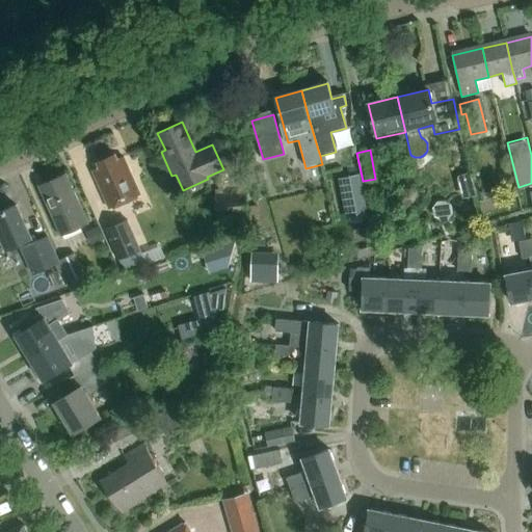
[(110,210),(140,195),(123,158),(117,160),(115,156),(112,157),(109,155),(101,159),(100,162),(98,163),(100,168),(92,171),(110,210)]
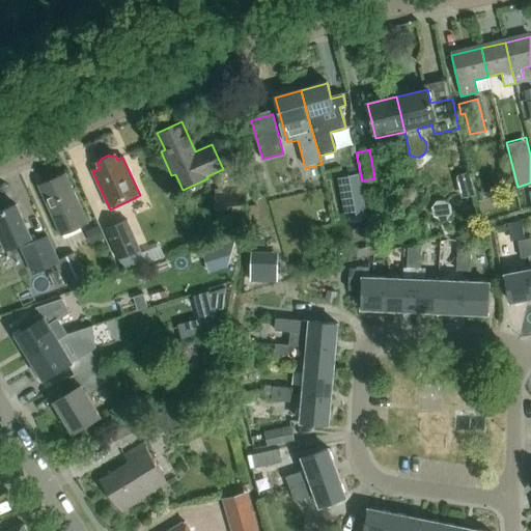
[(61,234),(88,223),(66,174),(38,186),(61,234)]
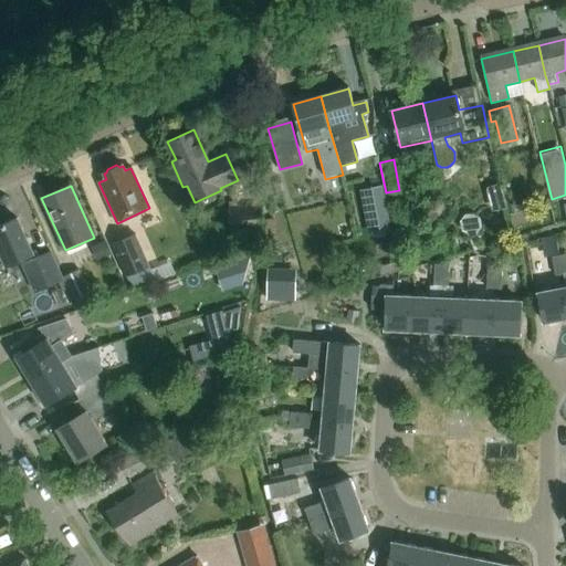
[(383,186),(360,190),(369,233),(390,229),(383,186)]
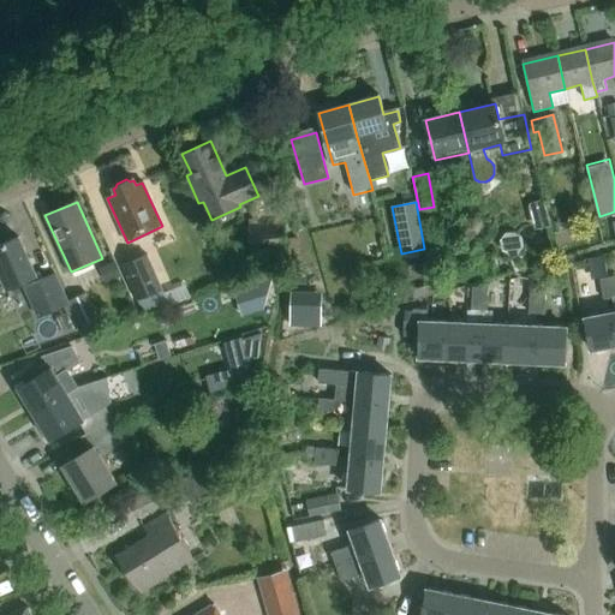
[(285,224),(249,227),(251,255),(287,252),(285,224)]
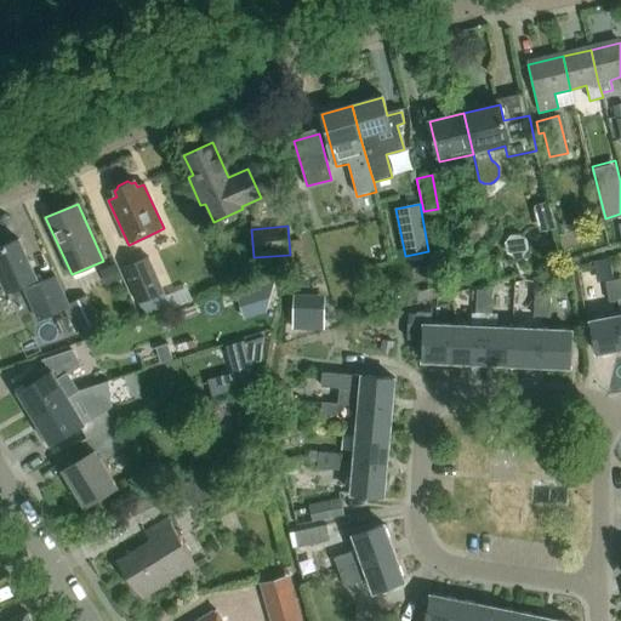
[(38,320),(68,307),(67,303),(53,275),(43,280),(40,275),(36,278),(20,240),(0,249),(0,272),(9,291),(22,285),(38,320)]
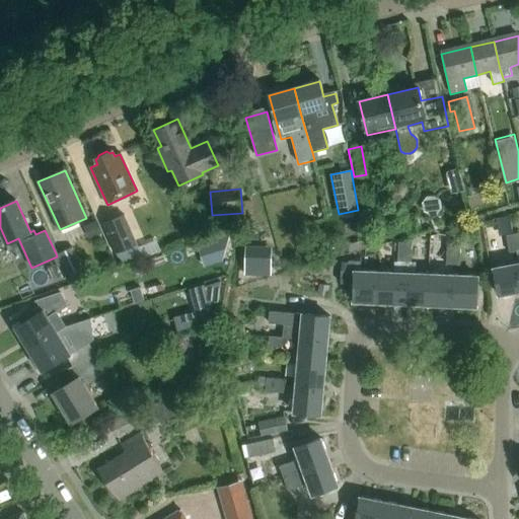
[(124,214),(102,223),(116,253),(137,244),(124,214)]
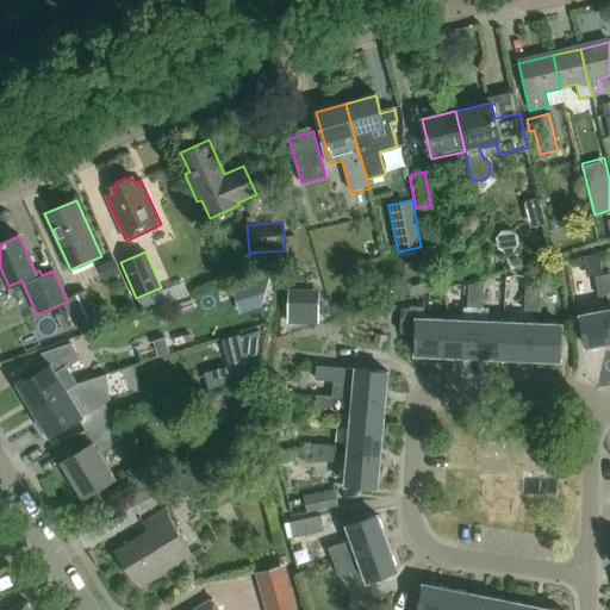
[(99,266),(105,280),(119,275),(113,260),(99,266)]
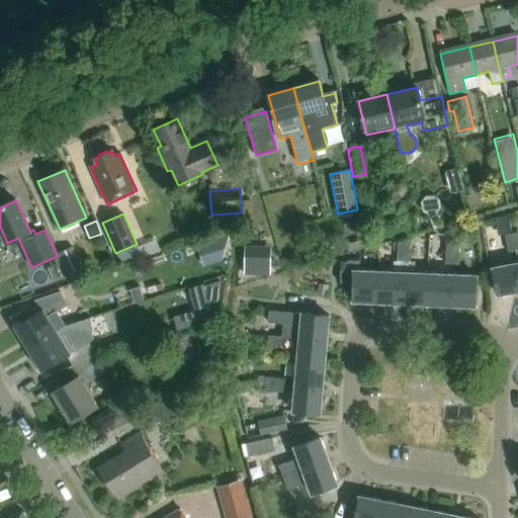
[(507,233),(505,234),(508,252),(515,250),(511,233),(509,233),(507,233)]
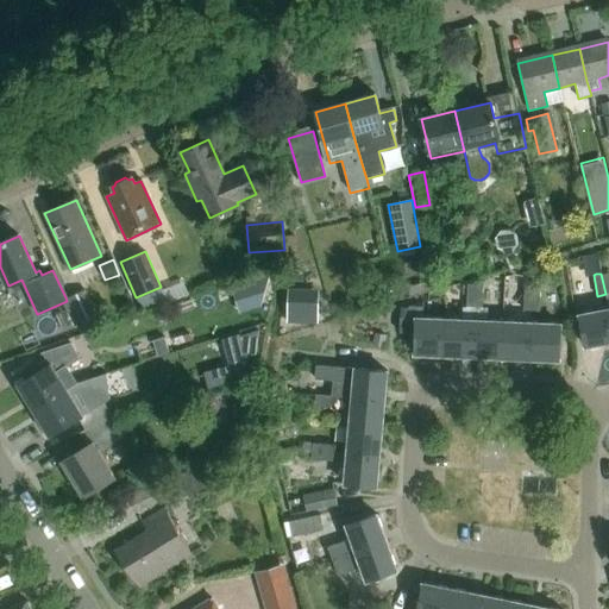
[(463,320),(447,320),(446,356),(475,357),(478,277),(472,280),(472,283),(469,283),(468,307),(464,306),(463,320)]
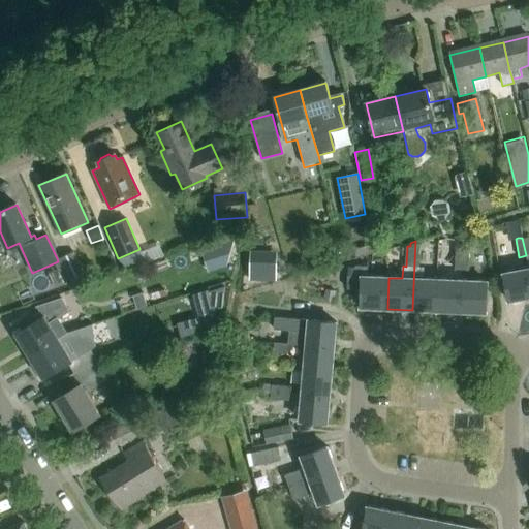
[(437,312),(438,280),(424,279),(424,267),(418,267),(419,241),(415,241),(412,310),(437,312)]
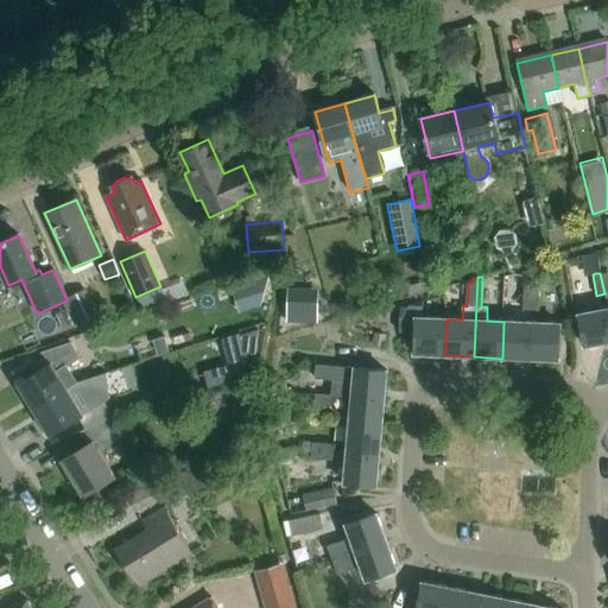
[(429,282),(407,289),(410,298),(431,292),(429,282)]
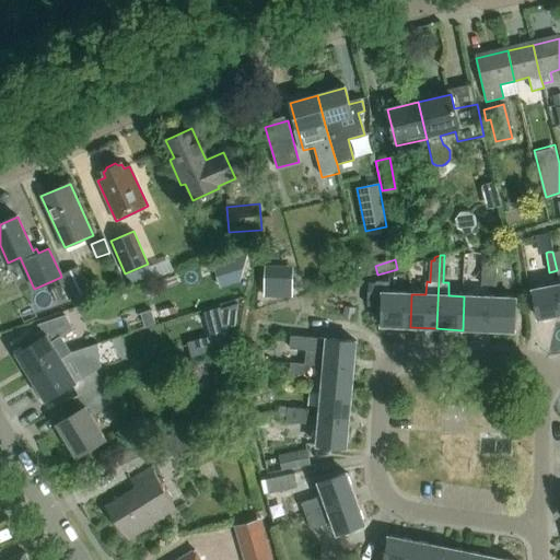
[(78,265),(60,273),(61,277),(71,298),(73,296),(76,301),(91,293),(78,265)]
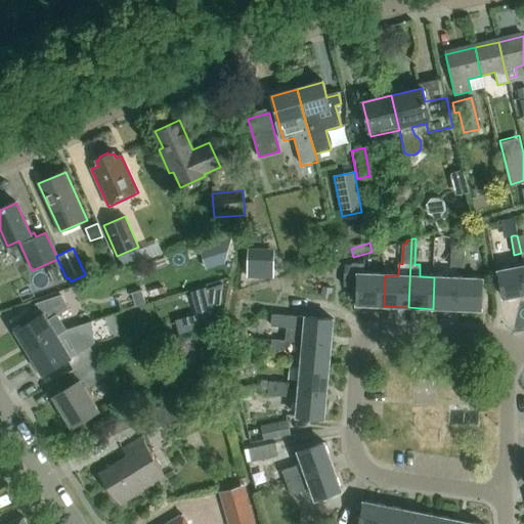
[(274,259),(249,258),(248,276),(273,277),(274,259)]
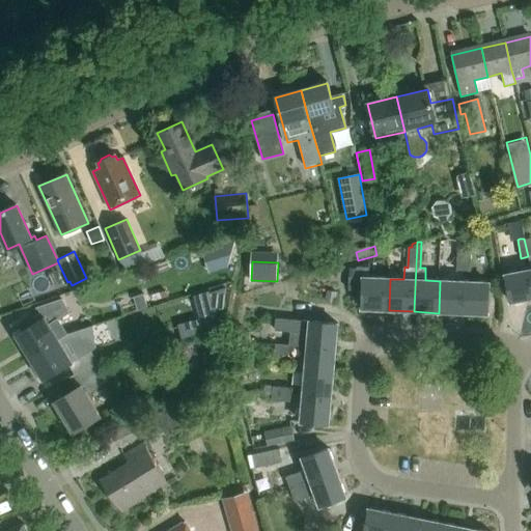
[(358,264),(357,280),(353,279),(353,290),(365,291),(364,309),(389,310),(390,279),(369,278),(370,266),(358,264)]
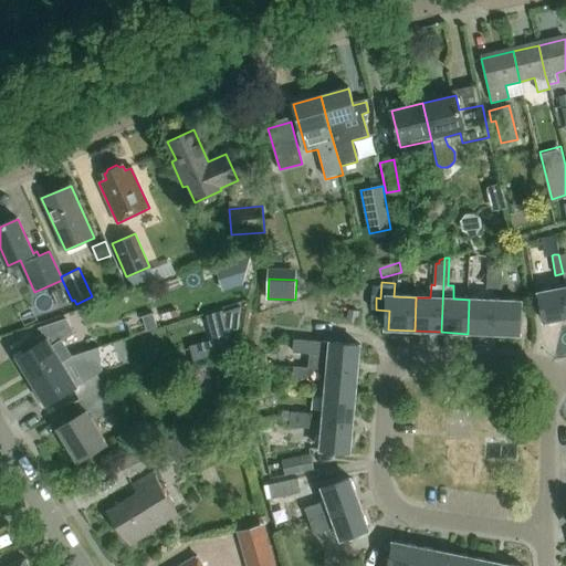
[(551,287),(552,290),(540,292),(545,322),(565,316),(565,287),(565,284),(551,287)]
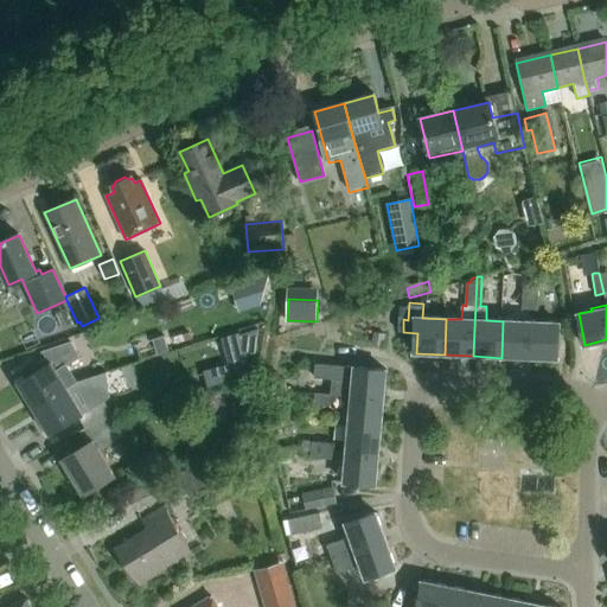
[(66,310),(56,314),(62,328),(72,324),(66,310)]
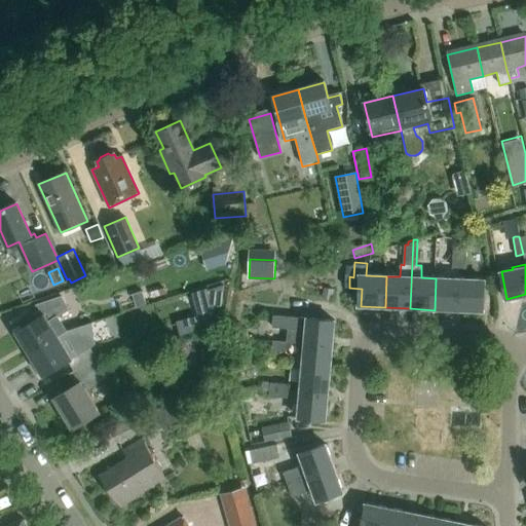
[(459,311),(460,279),(436,278),(435,310),(459,311)]
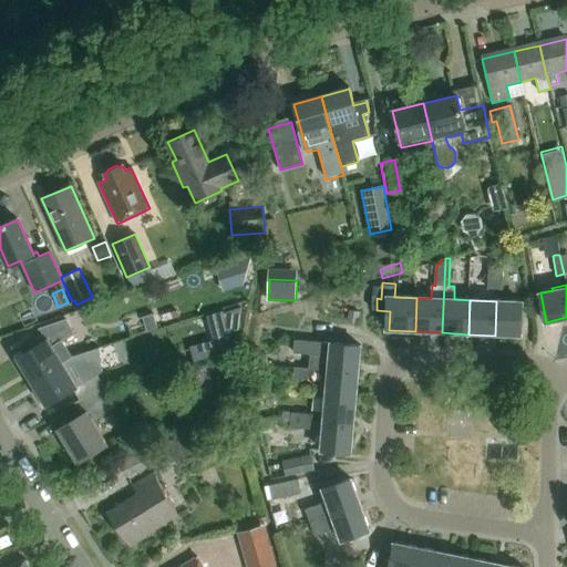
[(496,301),(495,336),(522,337),(524,302),(496,301)]
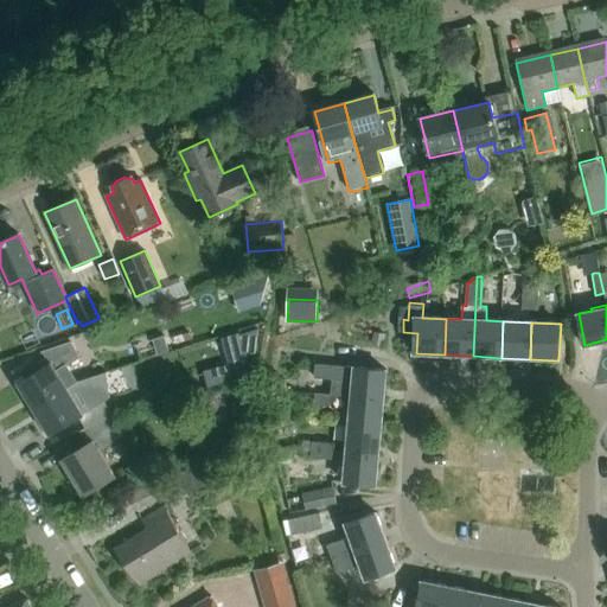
[(240,334),(246,356),(256,353),(257,330),(240,334)]
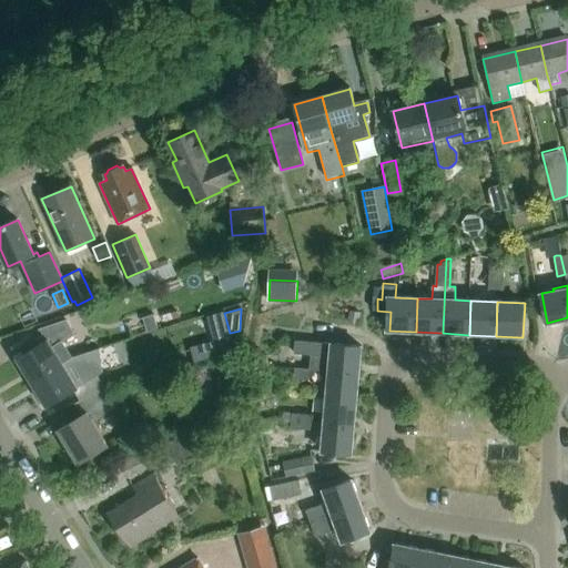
[(351,311),(348,322),(358,324),(361,313),(351,311)]
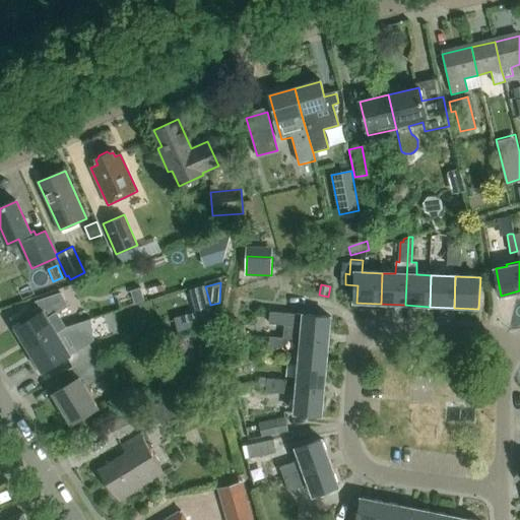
[(140,289),(133,291),(136,304),(144,302),(140,289)]
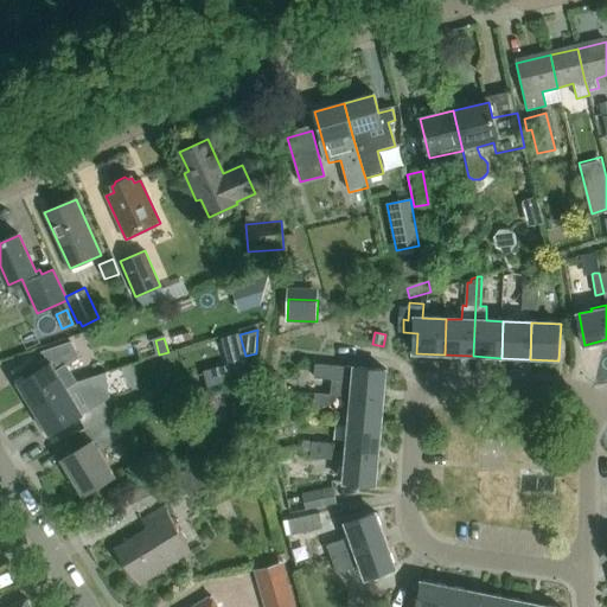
[(31,411),(66,389),(56,374),(78,356),(70,343),(42,352),(49,365),(24,379),(23,377),(13,383),(31,411)]
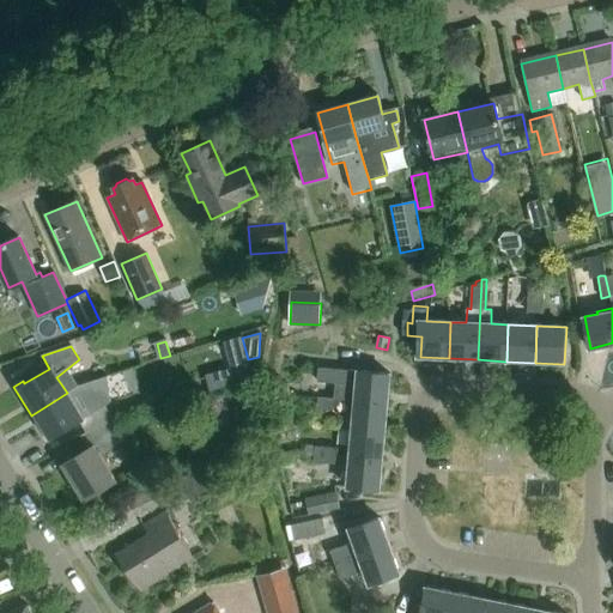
[(390,374),(358,371),(319,368),(317,380),(335,382),(334,396),(334,399),(352,400),(388,404),(390,374)]
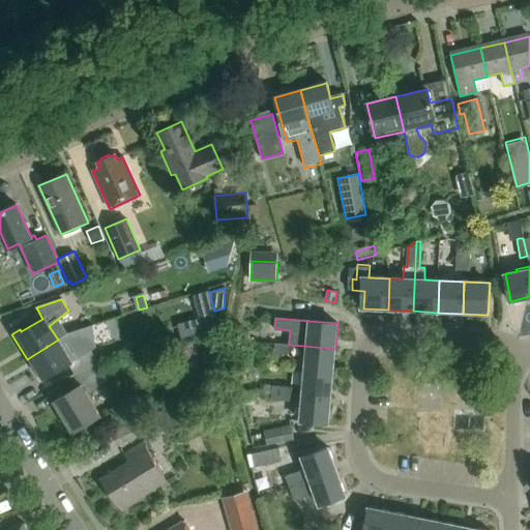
[(74,373),(69,376),(69,378),(96,361),(86,344),(66,354),(58,340),(27,359),(41,383),(51,378),(49,375),(67,363),(74,373)]
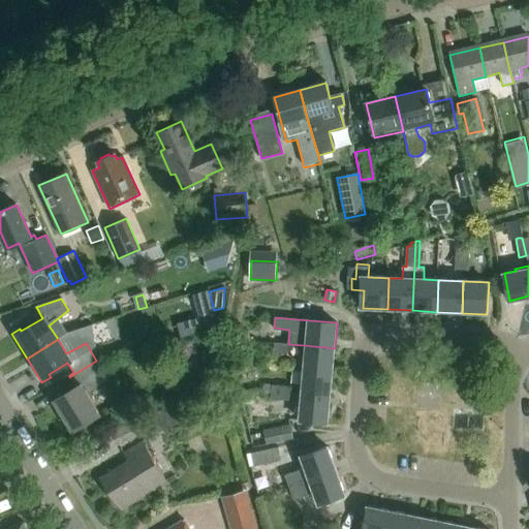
[(288,342),(275,341),(274,351),(287,353),(288,344),(288,342)]
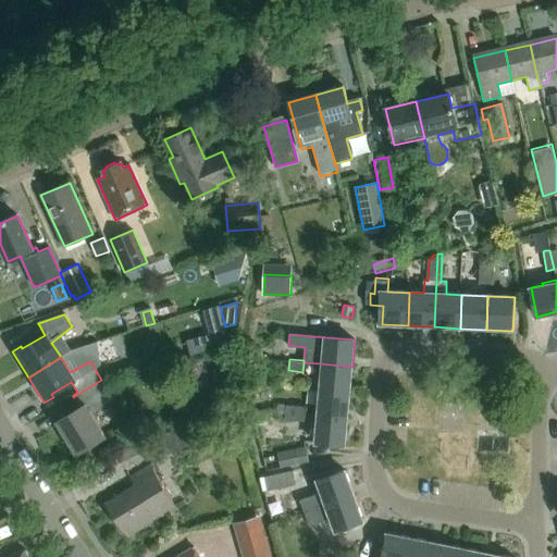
[(322,374),(320,390),(350,393),(353,367),(320,363),(319,373),(322,374)]
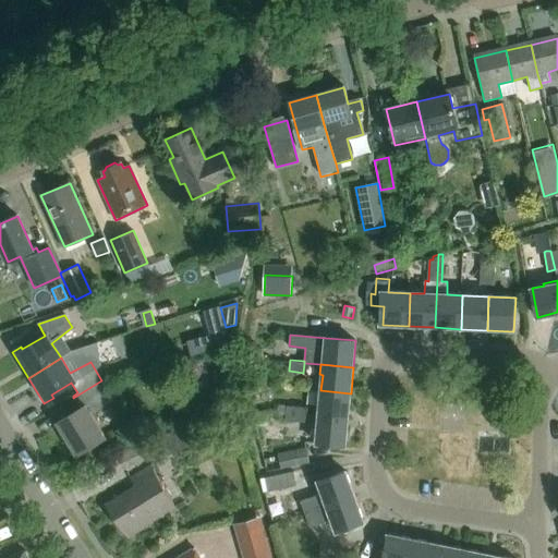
[(101,380),(73,398),(81,409),(57,424),(76,457),(105,439),(92,416),(114,401),(101,380)]
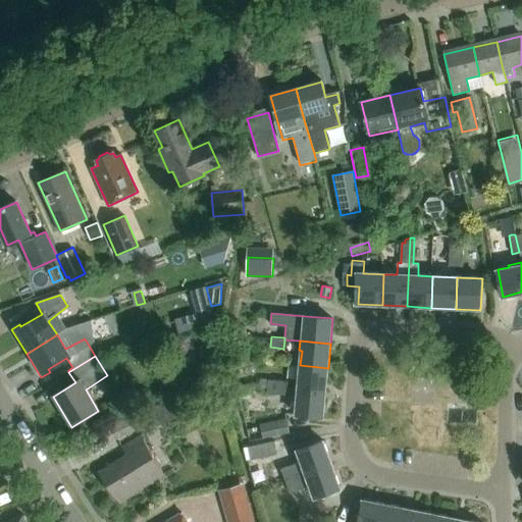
[(230,363),(230,374),(243,374),(243,363),(230,363)]
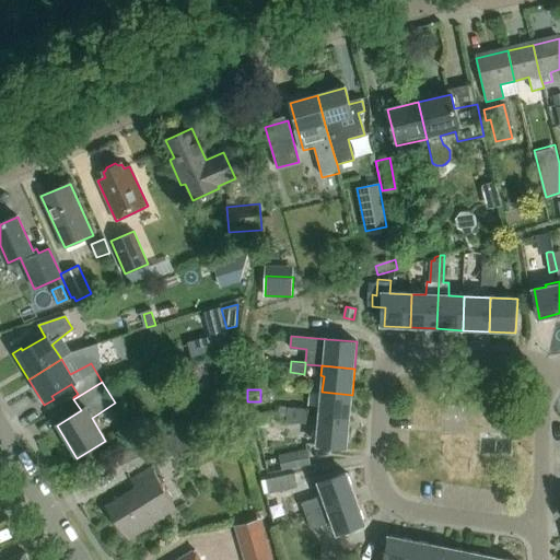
[(317,418),(349,421),(352,395),(322,392),(321,407),(318,407),(317,418)]
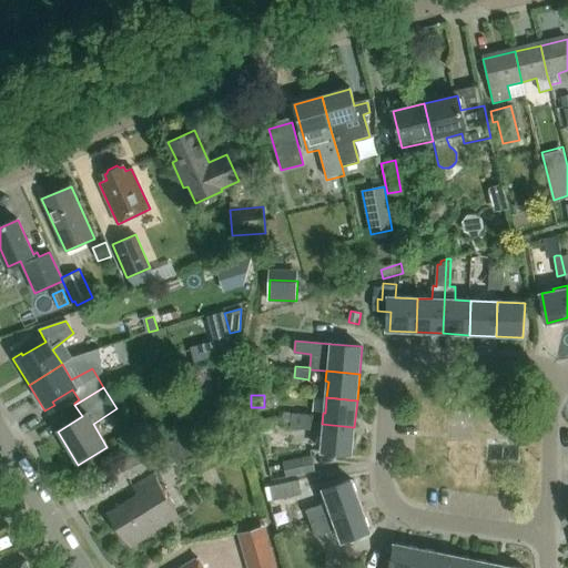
[(354,427),(322,424),(321,435),(323,435),(322,452),(352,454),(354,427)]
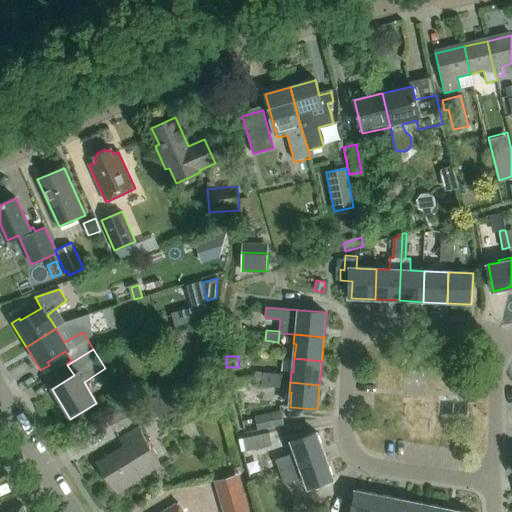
[(110,419),(115,430),(155,410),(159,418),(173,411),(164,392),(110,419)]
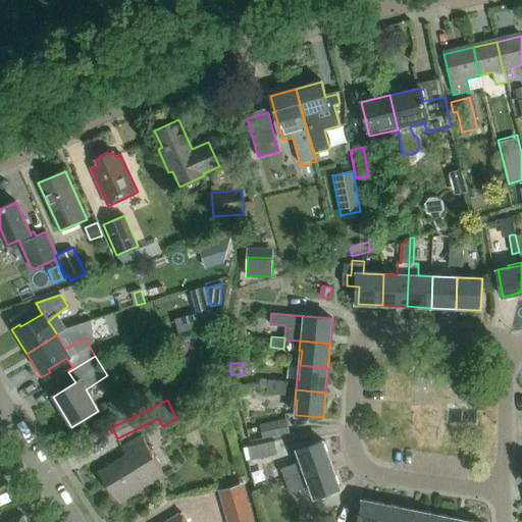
[(286,420),(260,426),(263,438),(289,432),(286,420)]
